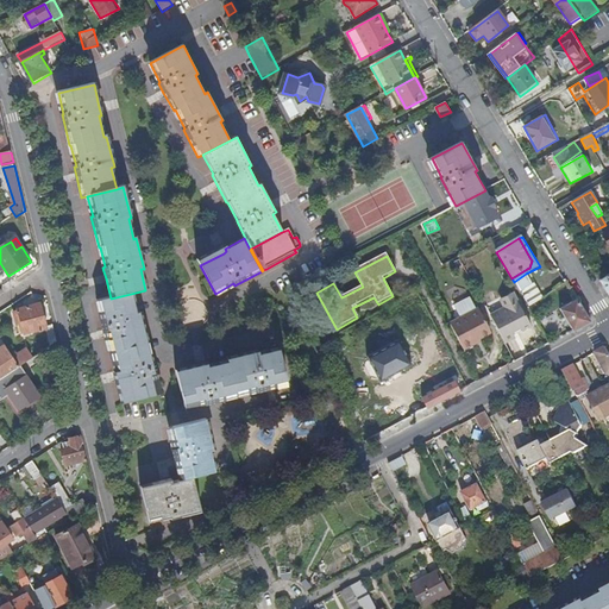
[(526,274),(514,282),(520,293),(533,287),(526,274)]
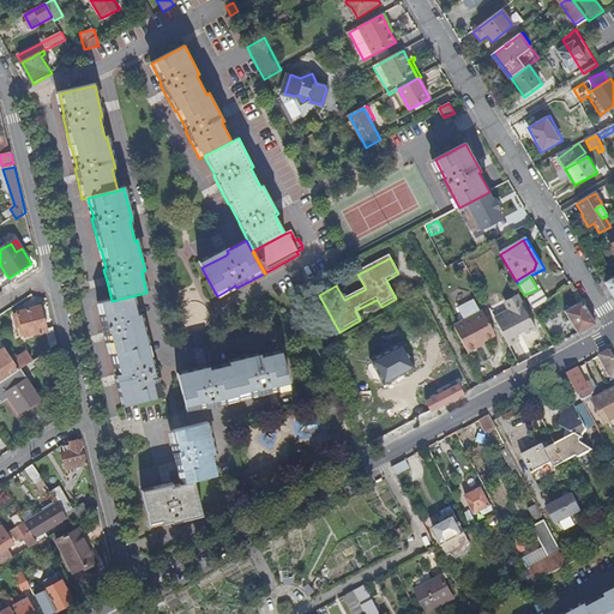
[(533,311),(549,302),(540,287),(537,289),(524,295),(533,311)]
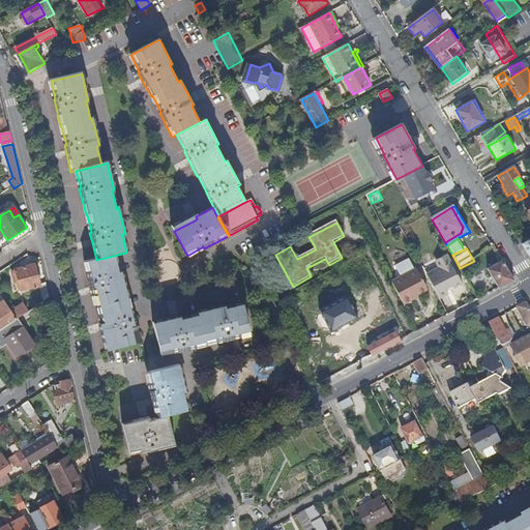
[(138,345),(133,326),(135,326),(121,272),(119,273),(114,256),(96,260),(84,263),(90,290),(91,290),(96,307),(97,306),(101,325),(99,325),(100,328),(107,352),(138,345)]
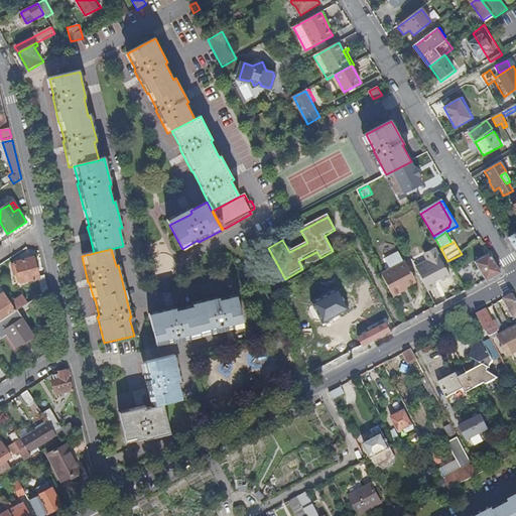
[(429,262),(416,269),(427,292),(435,288),(432,283),(440,280),(441,282),(448,278),(434,249),(425,254),(429,262)]
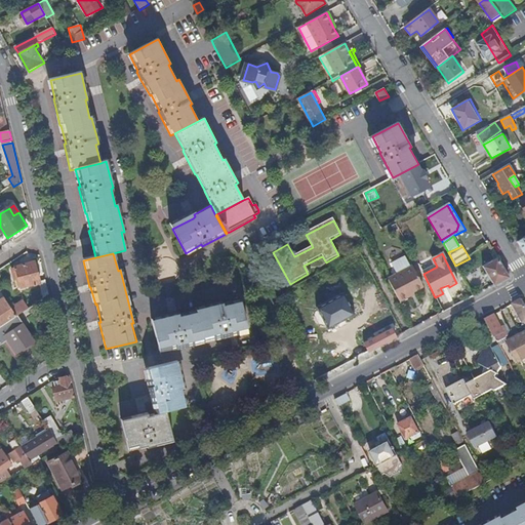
[(509,279),(497,259),(483,268),(494,287),(509,279)]
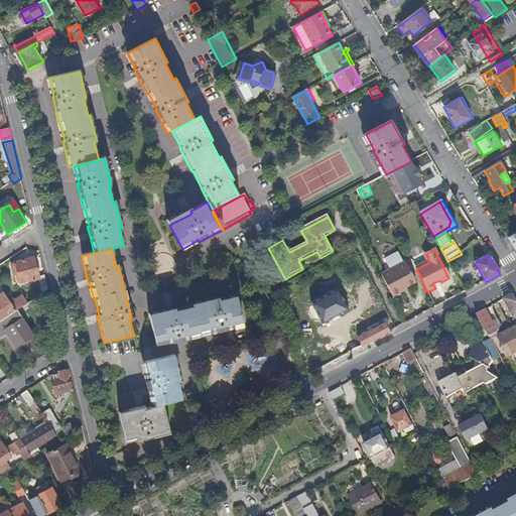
[(17,270),(21,284),(40,280),(34,259),(15,264),(16,265),(13,265),(14,270),(17,270)]
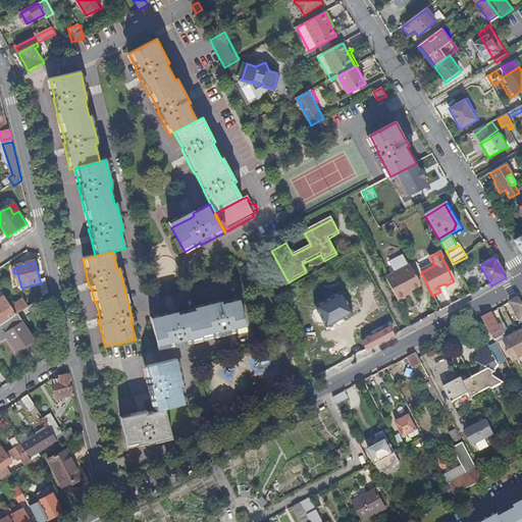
[(410,266),(385,278),(397,300),(408,294),(407,293),(420,285),(410,266)]
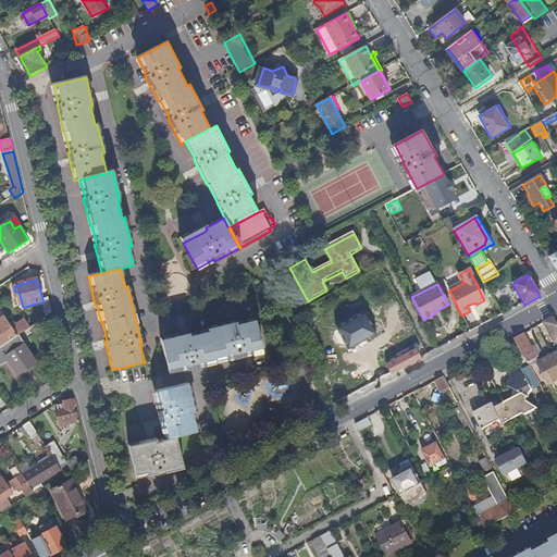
[(367,318),(364,312),(336,327),(337,331),(335,333),(334,336),(339,346),(344,348),(346,347),(348,349),(376,335),(371,325),(375,324),(371,316),(367,318)]
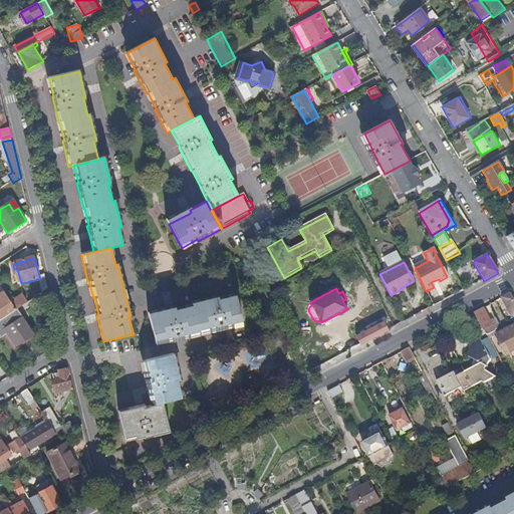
[(0,321),(17,310),(11,302),(5,293),(0,296),(0,321)]
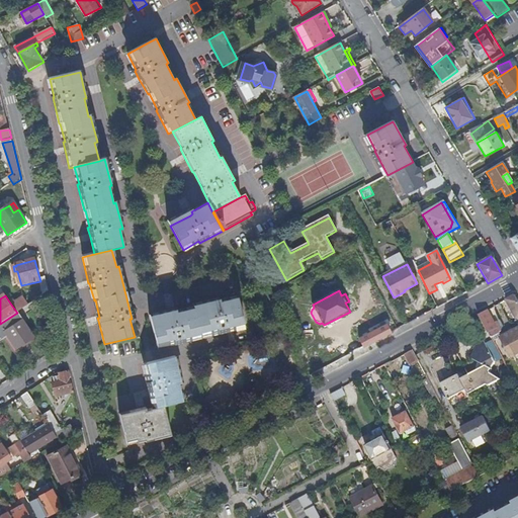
[(219,333),(219,334),(232,331),(245,328),(237,295),(219,299),(219,298),(192,305),(193,307),(175,311),(175,309),(171,310),(149,315),(156,348),(175,343),(175,345),(200,338),(200,337),(219,333)]
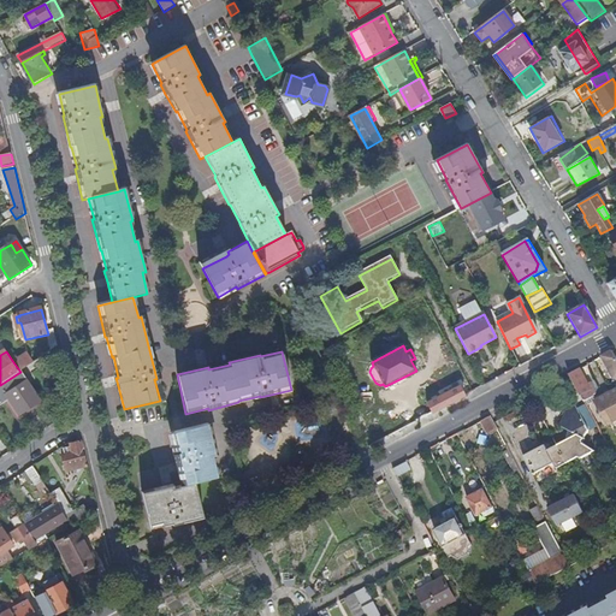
[(615,355),(614,351),(604,357),(615,379),(615,355)]
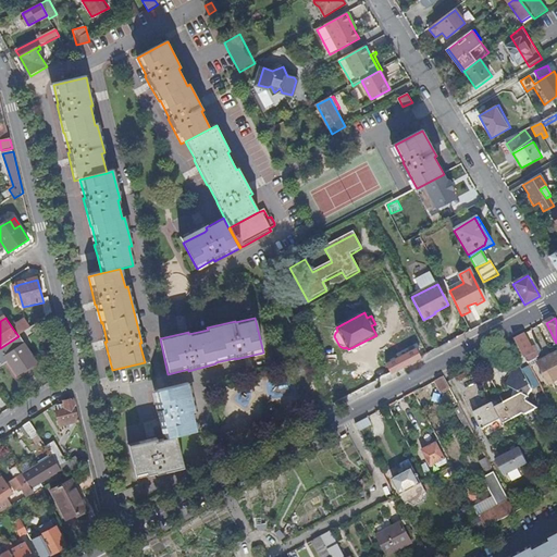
[(24,320),(12,327),(19,336),(31,329),(24,320)]
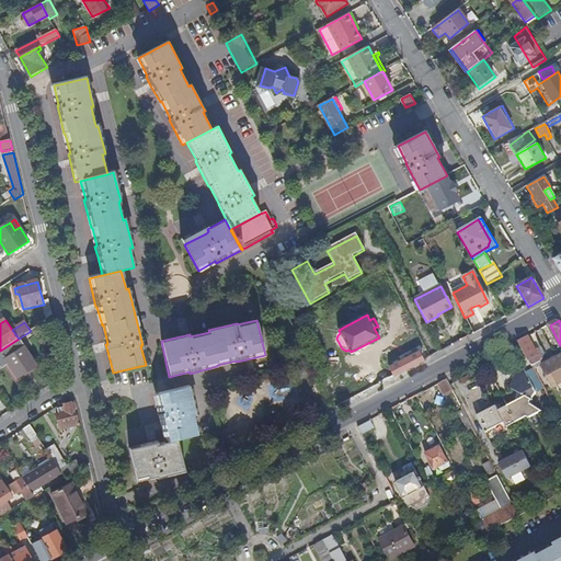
[(519,341),(534,366),(542,362),(529,336),(519,341)]
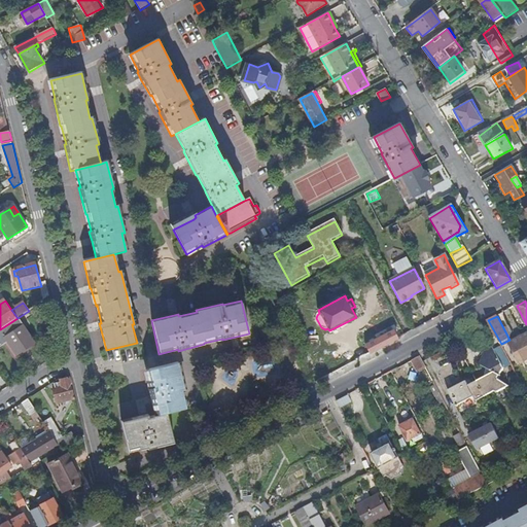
[(35,345),(18,318),(0,329),(0,346),(7,342),(18,356),(35,345)]
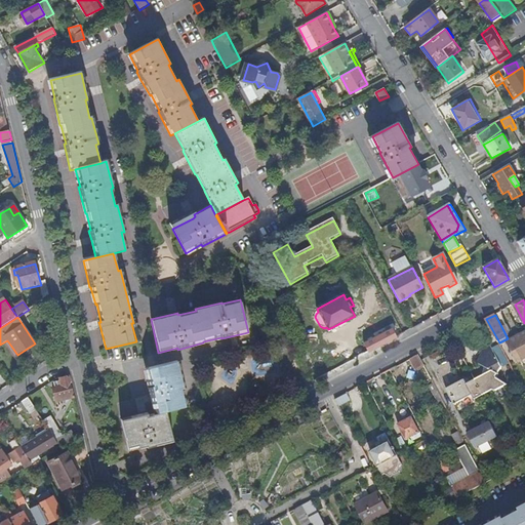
[(365,346),(369,354),(397,339),(392,330),(365,346)]
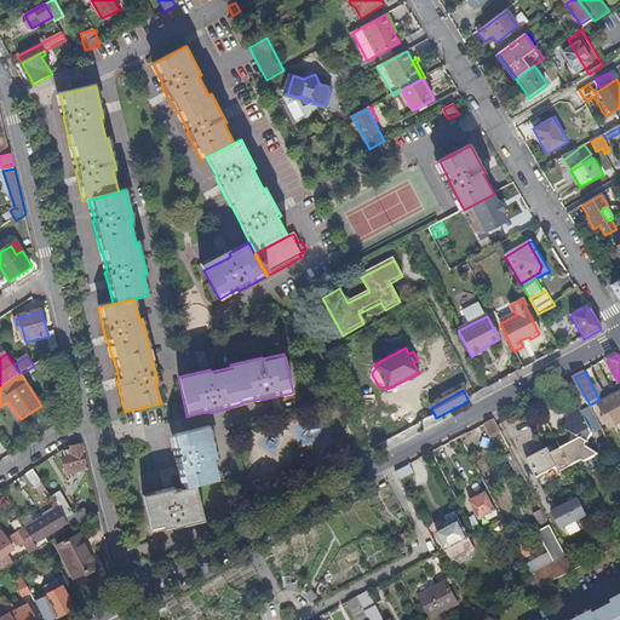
[(619,394),(601,405),(614,429),(619,425),(619,394)]
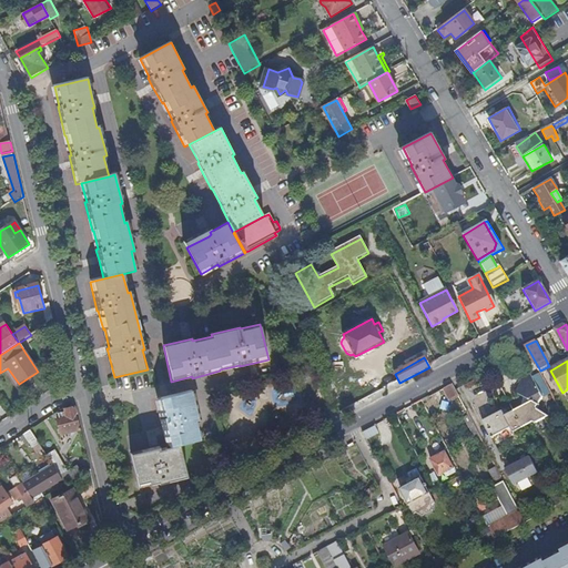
[(524,407),(515,412),(524,428),(534,423),(537,424),(550,417),(537,409),(545,398),(529,369),(517,394),(526,398),(524,407)]
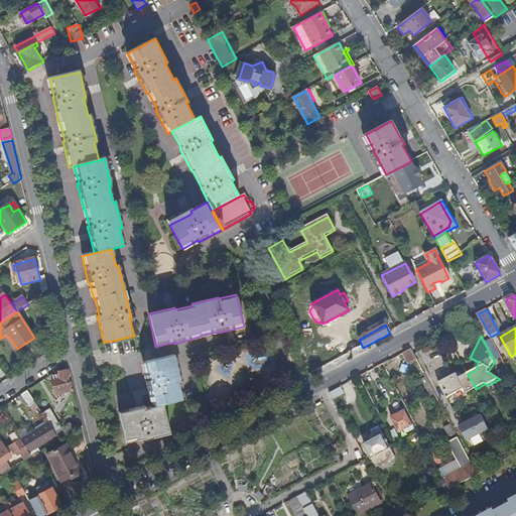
[(418,362),(414,356),(411,350),(404,354),(410,366),(418,362)]
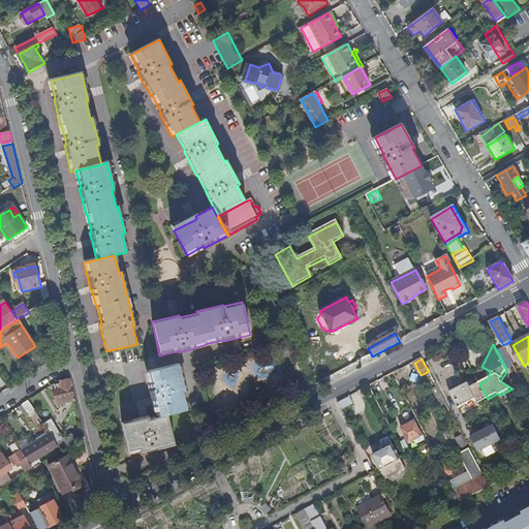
[(306,366),(314,379),(317,378),(316,375),(311,364),(306,366)]
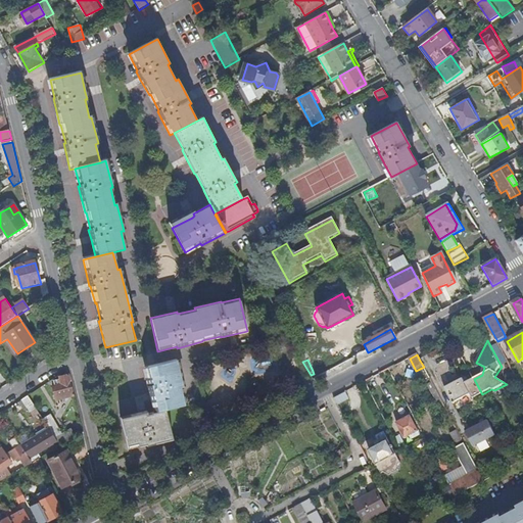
[(165,409),(185,405),(182,389),(185,388),(178,362),(146,370),(150,387),(149,388),(150,395),(154,412),(165,409)]
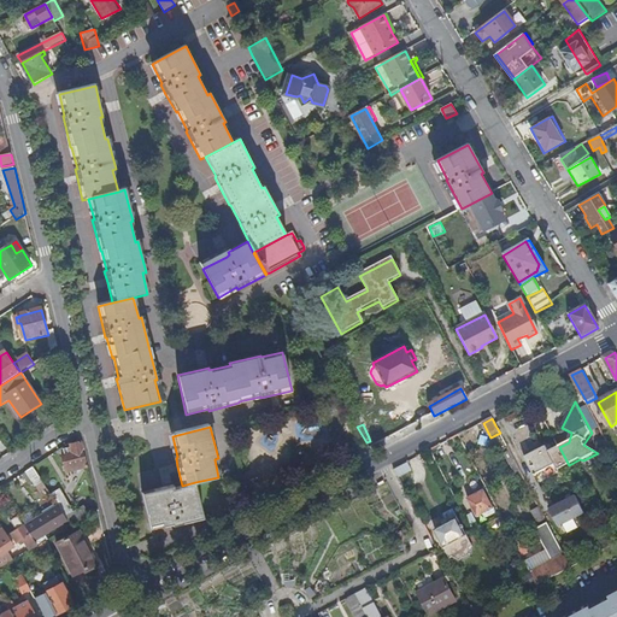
[(68,474),(88,469),(83,445),(72,447),(72,450),(65,451),(66,457),(63,458),(68,474)]
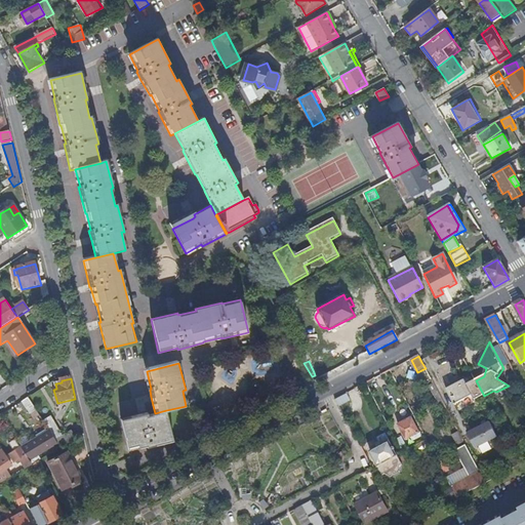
[(484,396),(476,380),(468,385),(466,380),(448,390),(455,404),(473,396),(475,401),(484,396)]
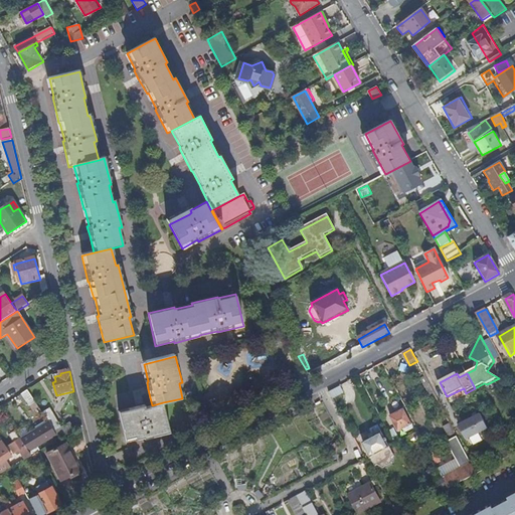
[(345,393),(341,386),(329,392),(333,399),(345,393)]
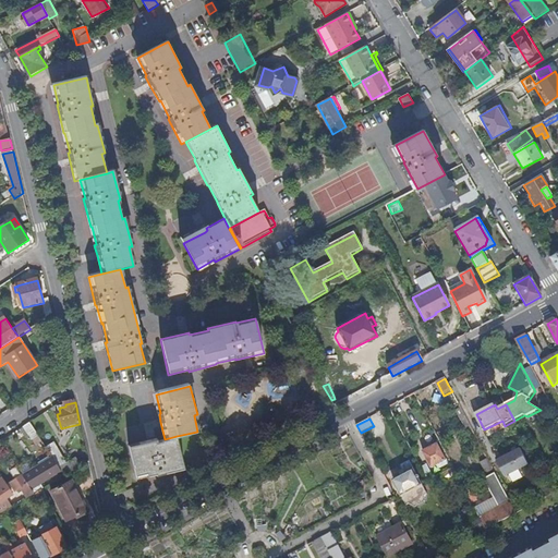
[(37,446),(44,443),(31,424),(24,428),(33,441),(34,440),(37,446)]
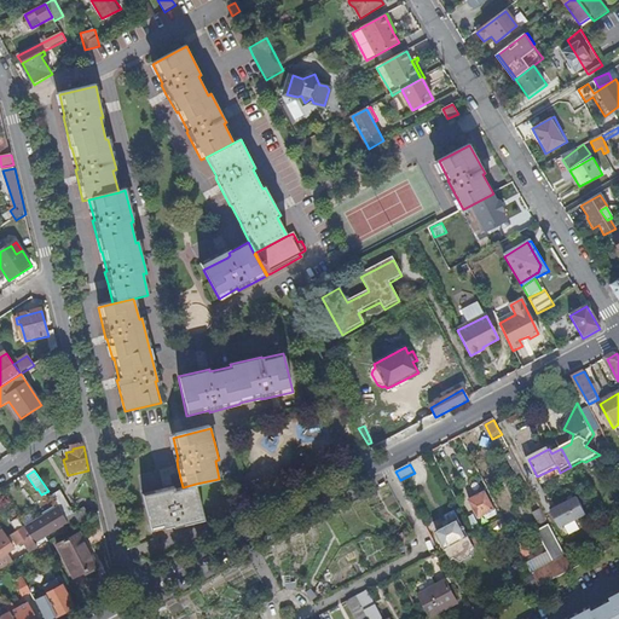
[(377,491),(388,507),(397,502),(385,485),(377,491)]
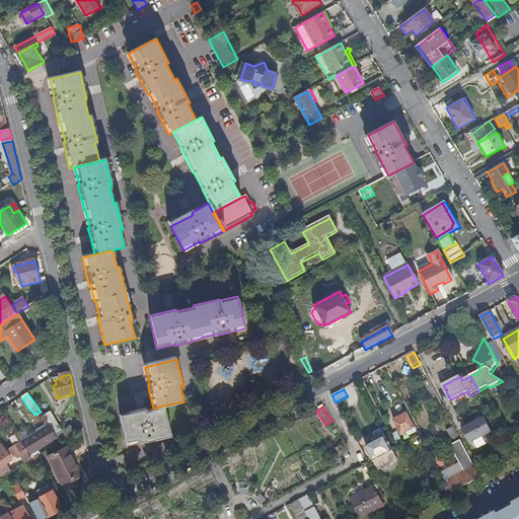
[(172,438),(165,409),(154,411),(147,413),(147,411),(142,412),(121,417),(129,447),(146,443),(146,444),(172,438)]
